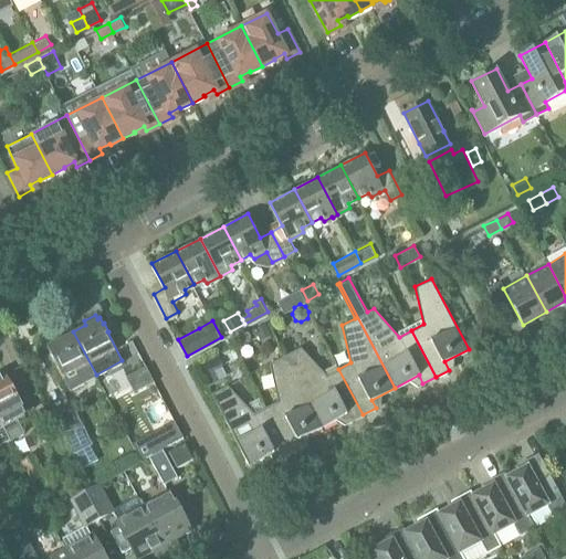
[(261,338),(272,331),(266,320),(254,326),(261,338)]
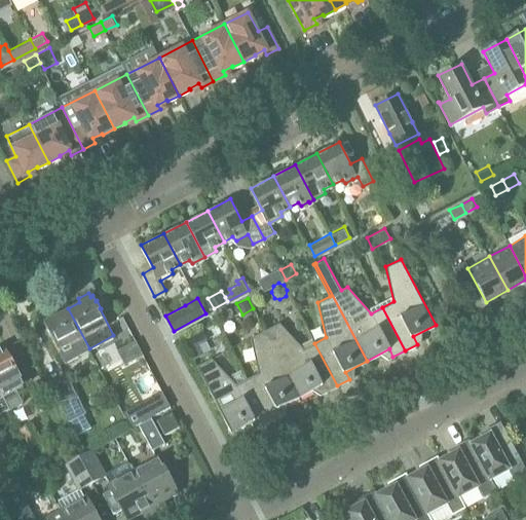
[(89,348),(68,308),(43,321),(64,361),(89,348)]
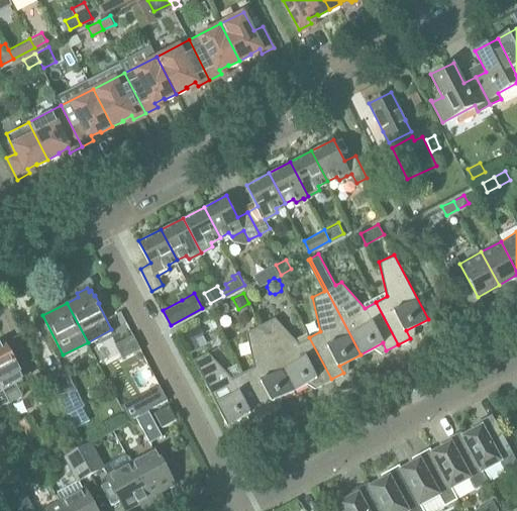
[(331,379),(309,337),(298,342),(275,317),(261,324),(294,389),(316,378),(320,385),(331,379)]
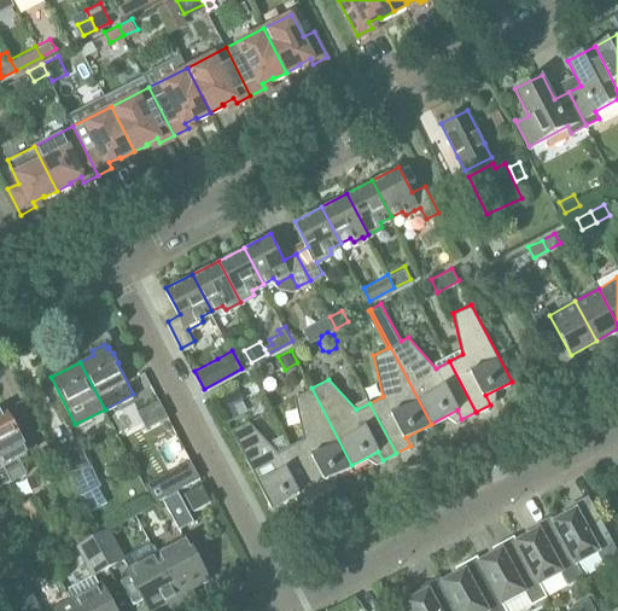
[(229,419),(240,413),(231,395),(240,389),(237,383),(216,394),(229,419)]
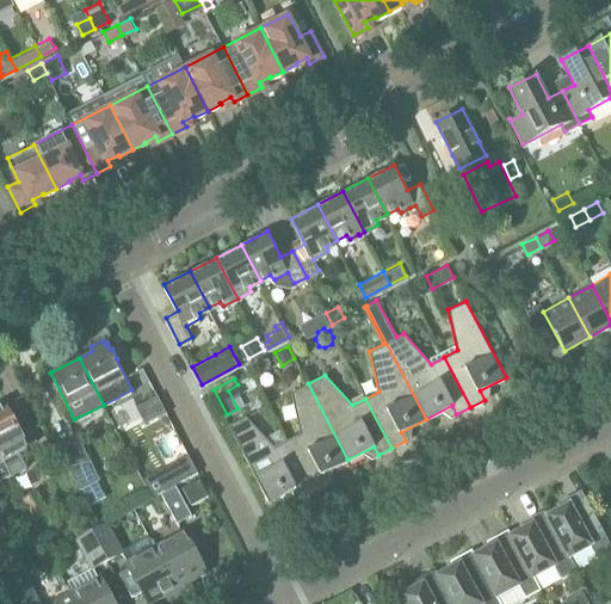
[(300,433),(287,439),(313,490),(327,482),(322,474),(347,460),(308,383),(290,393),(300,433)]
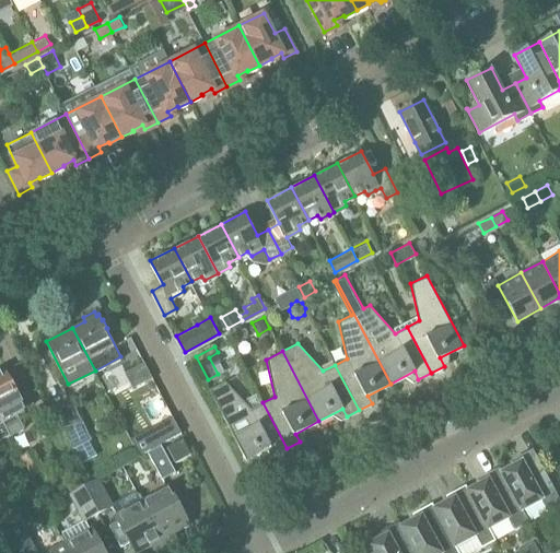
[(0,411),(11,433),(25,426),(18,412),(25,408),(25,407),(34,402),(27,390),(21,393),(6,365),(0,368),(0,411)]
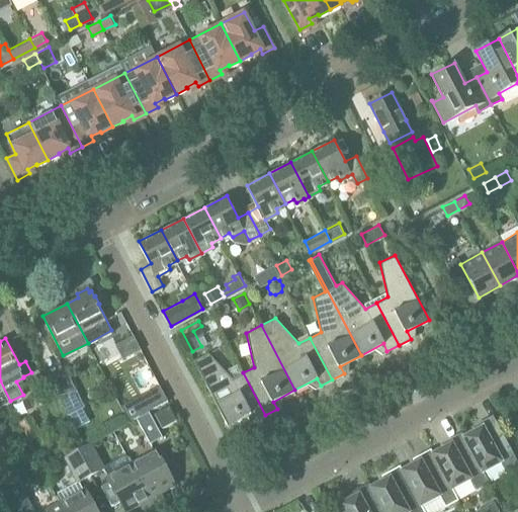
[(265,415),(243,372),(232,378),(208,353),(208,352),(193,360),(228,425),(250,414),(254,421),(265,415)]
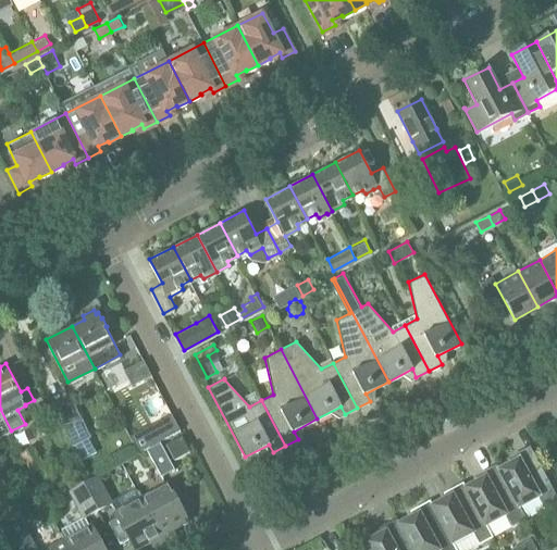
[(73,396),(54,405),(73,444),(74,442),(89,435),(91,434),(73,396)]
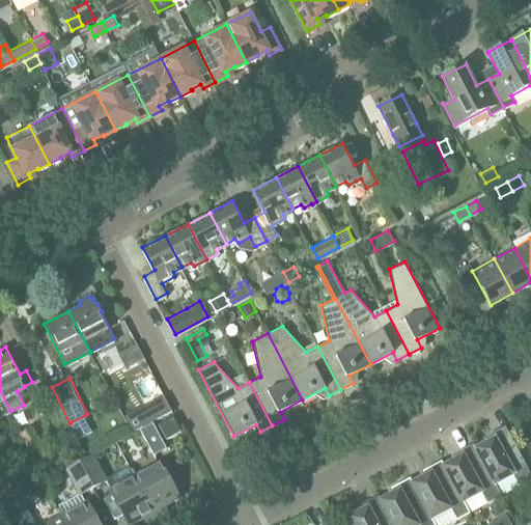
[(0,415),(10,411),(0,390),(0,415)]
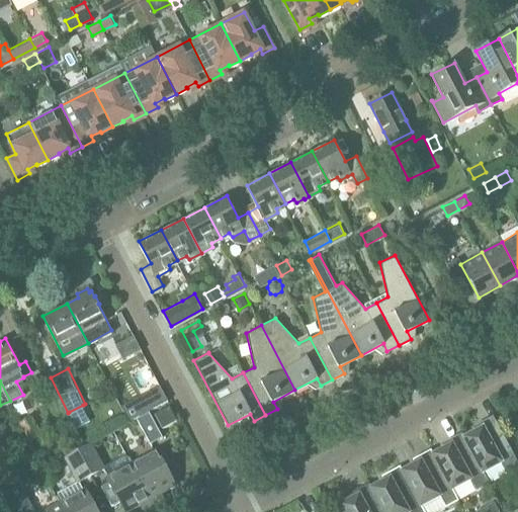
[(162,387),(123,407),(130,418),(168,398),(162,387)]
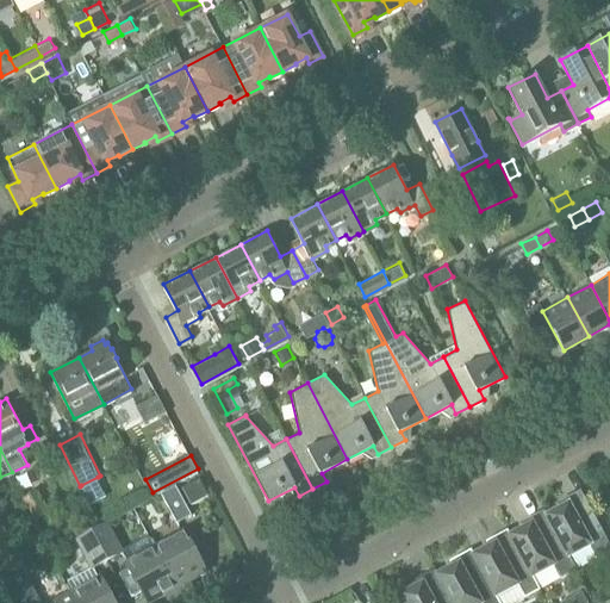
[(207,495),(199,477),(182,486),(191,503),(207,495)]
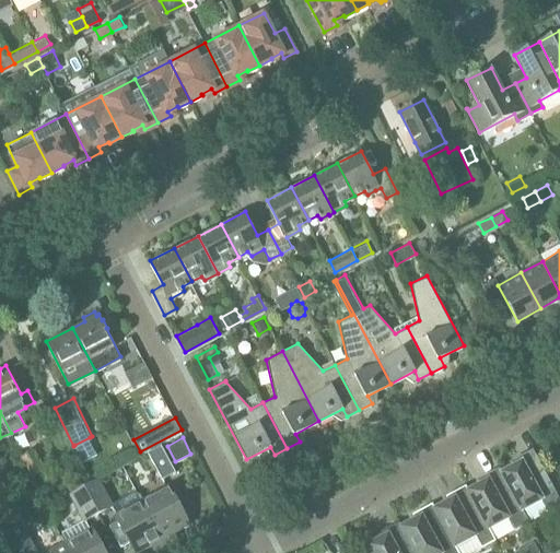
[(175,471),(161,444),(148,451),(162,478),(175,471)]
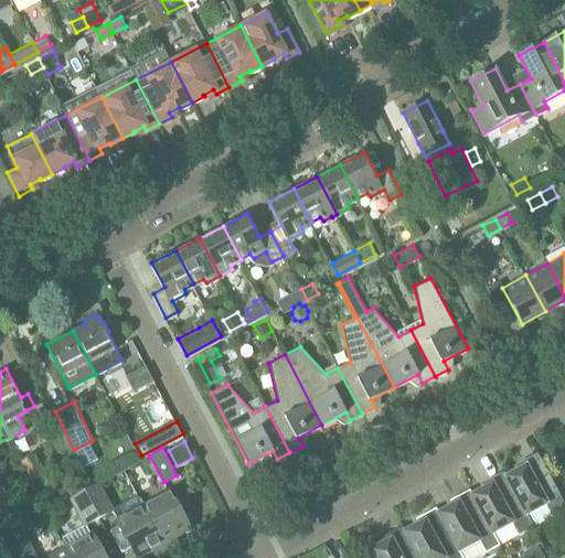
[(46,471),(35,451),(21,459),(32,478),(33,478),(45,501),(57,494),(44,472),(46,471)]
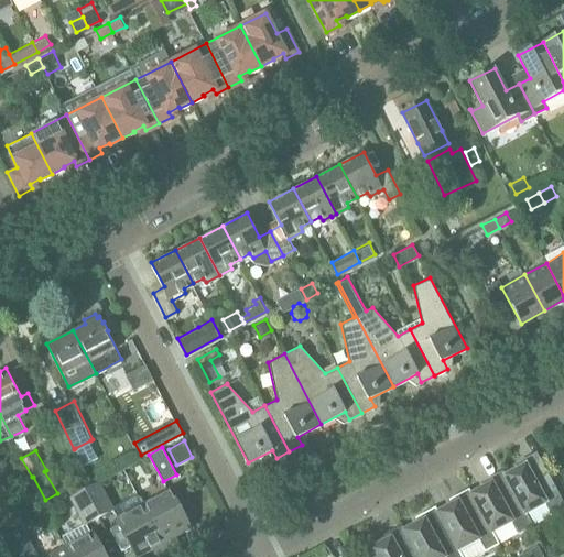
[(502,469),(532,524),(533,524),(527,512),(546,502),(552,513),(563,506),(563,501),(537,450),(522,458),(524,462),(506,473),(502,469)]
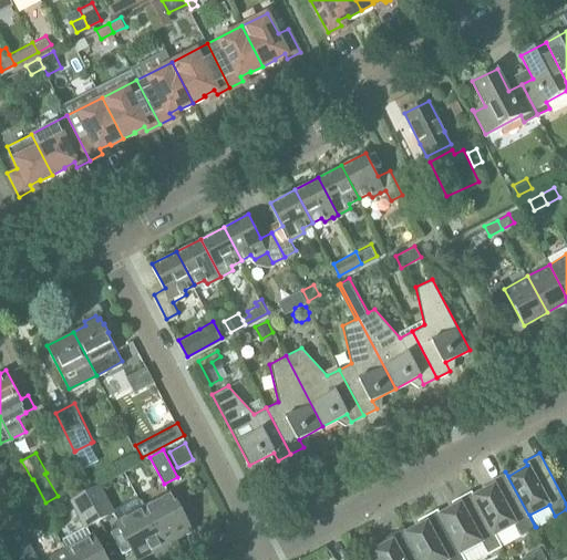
[(535,527),(505,472),(491,479),(494,484),(474,495),(472,490),(471,490),(501,546),(502,546),(495,533),(515,522),(522,535),(535,527)]
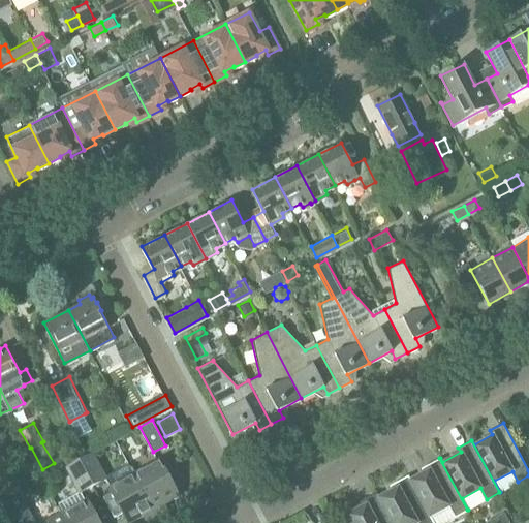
[(92,450),(79,458),(93,484),(106,477),(92,450)]
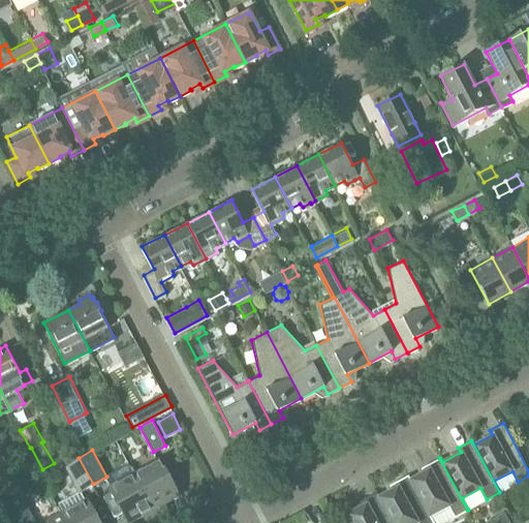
[(25,486),(7,454),(0,457),(0,489),(4,497),(25,486)]
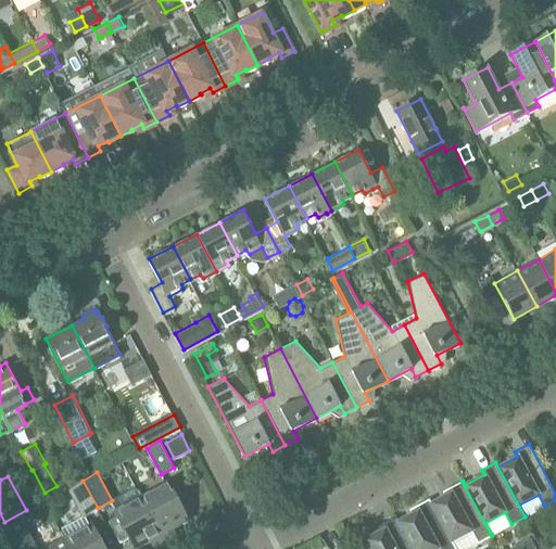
[(98,508),(83,481),(68,488),(84,515),(98,508)]
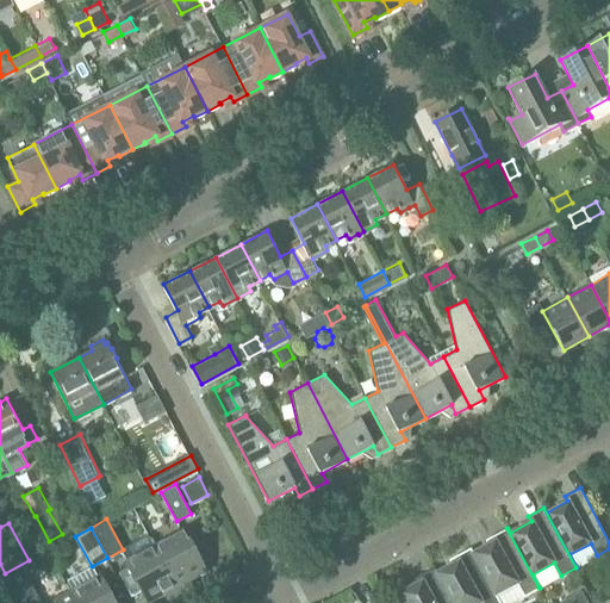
[(510,602),(539,588),(506,528),(492,536),(495,541),(473,552),(471,547),(471,548),(499,602),(510,602)]
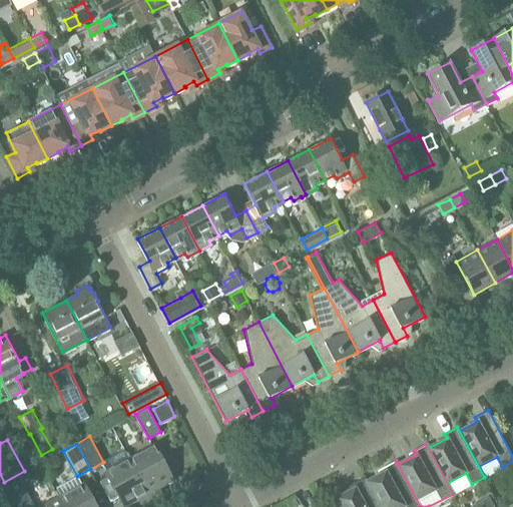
[(154,446),(130,459),(148,492),(173,479),(154,446)]
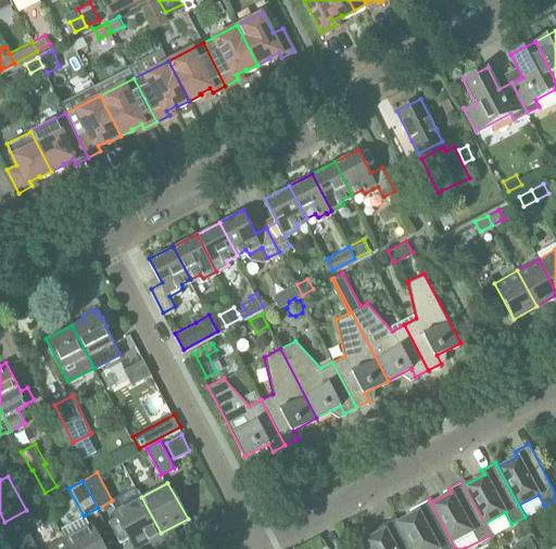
[(127,535),(135,548),(161,533),(141,497),(114,511),(116,514),(109,519),(119,539),(127,535)]
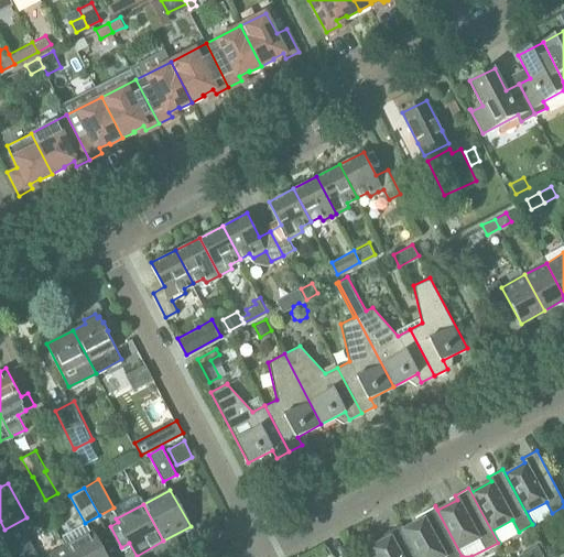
[(462,556),(435,506),(421,513),(424,517),(404,528),(402,524),(401,524),(419,556),(444,556),(445,556),(462,556)]
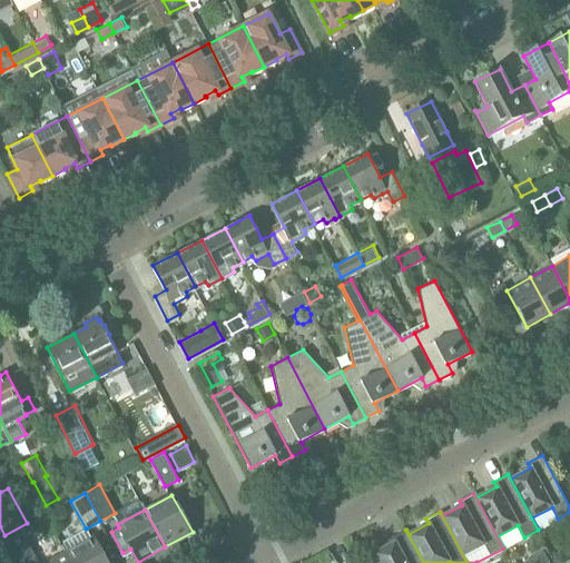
[(7,536),(21,562),(23,562),(36,556),(21,530),(7,536)]
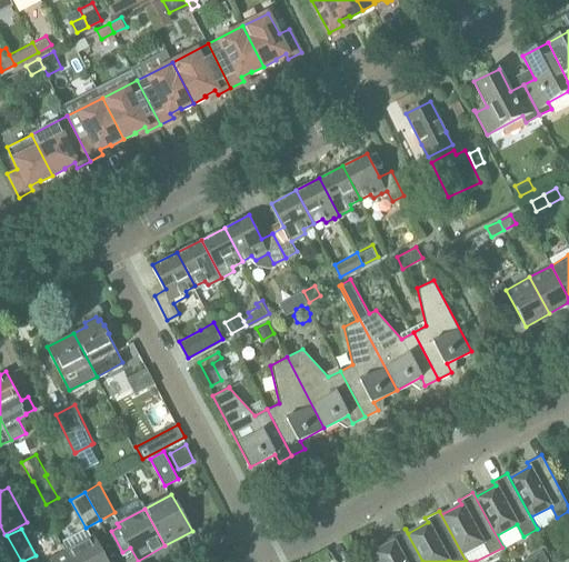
[(422,561),(405,529),(391,537),(393,541),(372,553),(377,561),(422,561)]
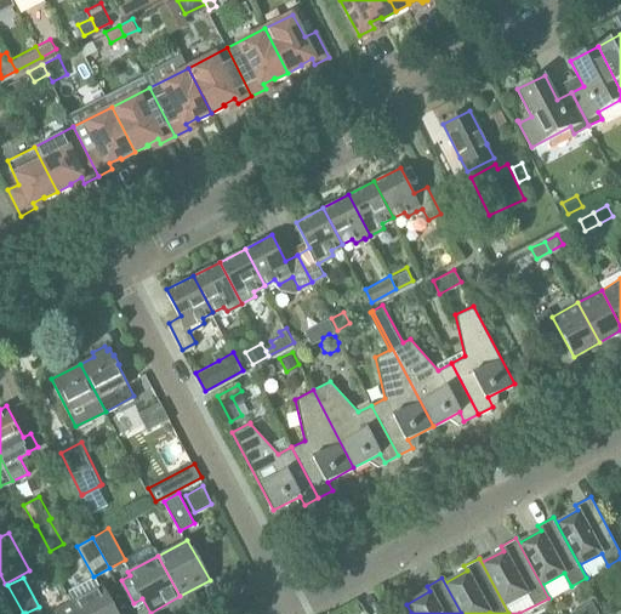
[(73,602),(78,613),(117,613),(102,586),(73,602)]
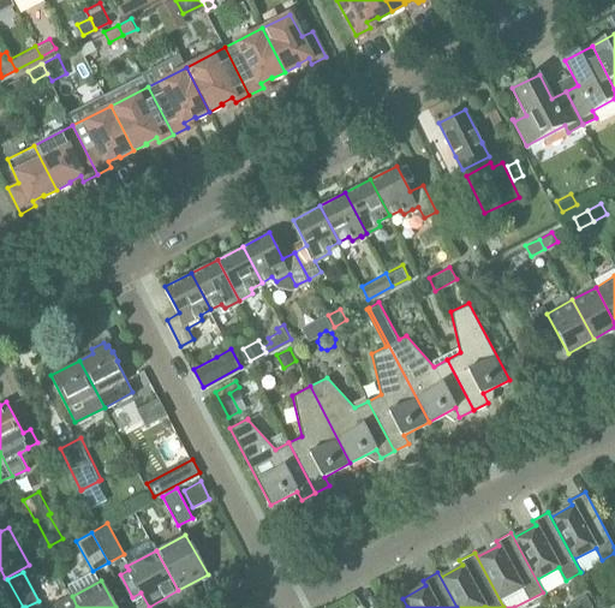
[(586,591),(565,603),(567,607),(587,607),(593,604),(586,591)]
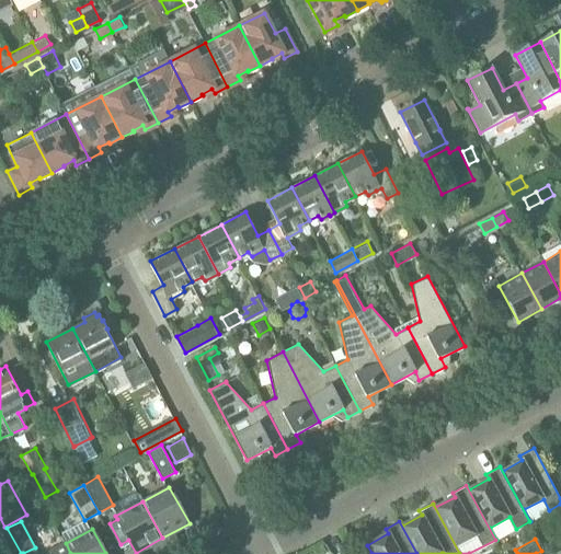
[(70,553),(66,543),(46,553),(70,553)]
